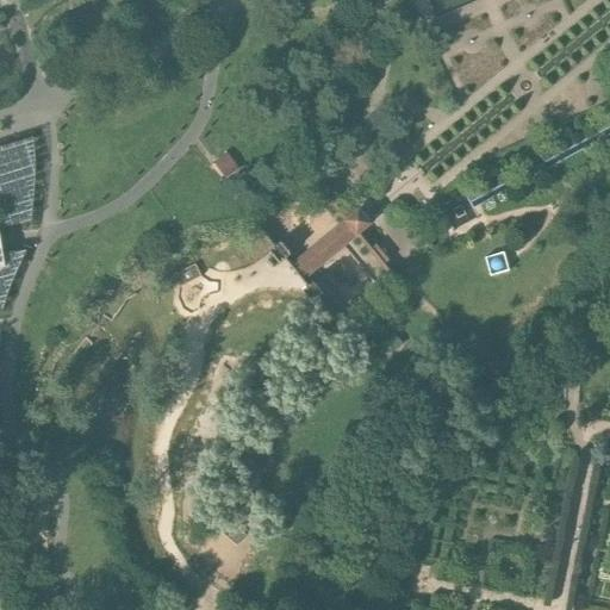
[(25,247),(2,249),(6,267),(0,268),(0,226),(31,218),(36,179),(35,148),(33,136),(0,147),(0,306),(4,306),(14,274),(25,247)]
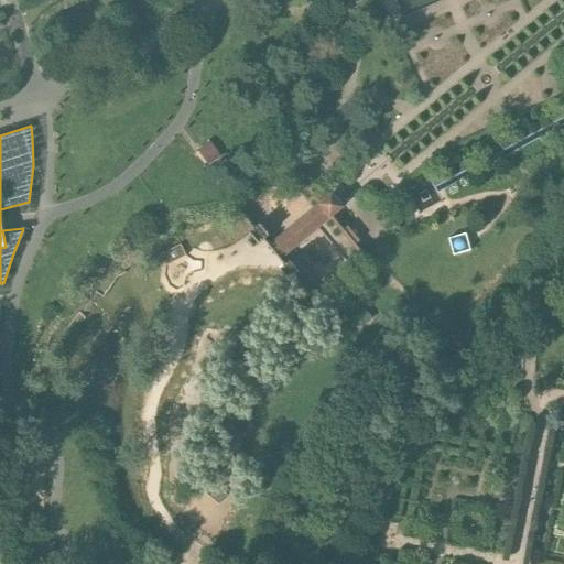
[(213,167),(227,159),(210,138),(196,147),(213,167)]
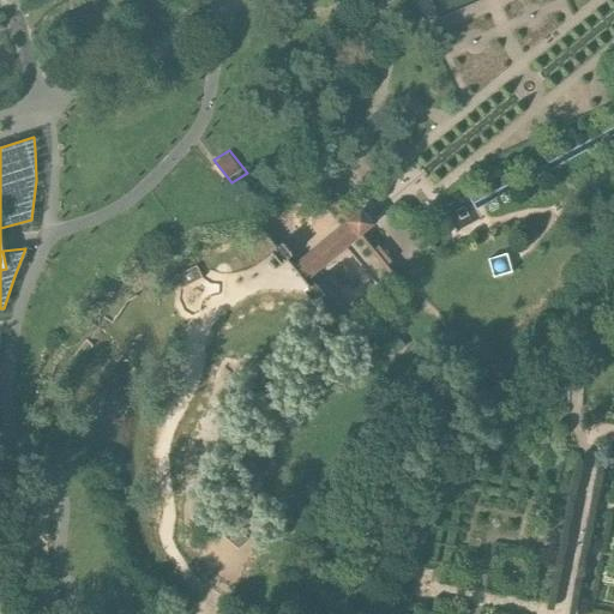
[(300,270),(307,281),(313,275),(319,270),(347,247),(355,240),(361,234),(377,222),(369,214),(362,205),(348,218),(339,224),(300,259),(294,264),(300,270)]
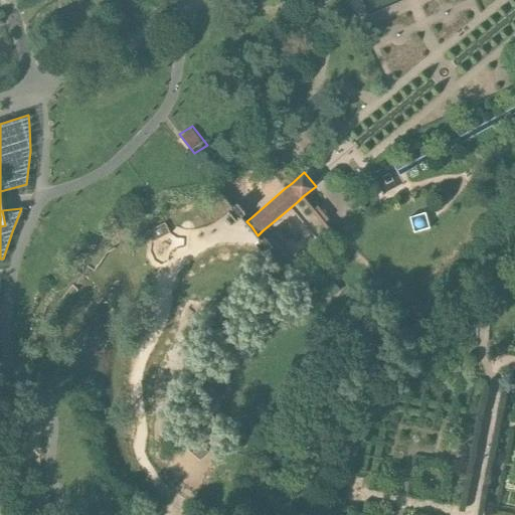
[(122,221),(138,210),(134,203),(117,214),(122,221)]
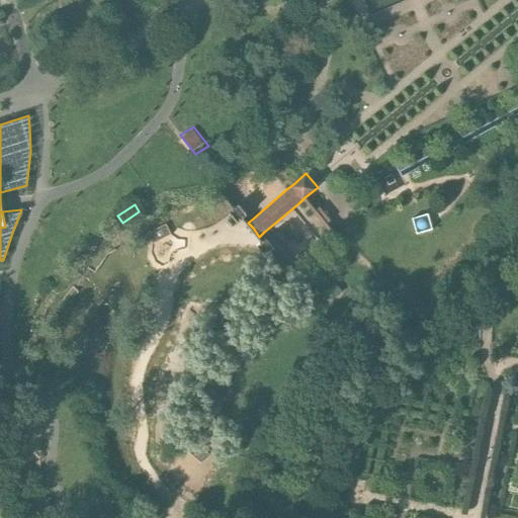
[(239,221),(243,218),(248,213),(240,205),(236,209),(232,212),(239,221)]
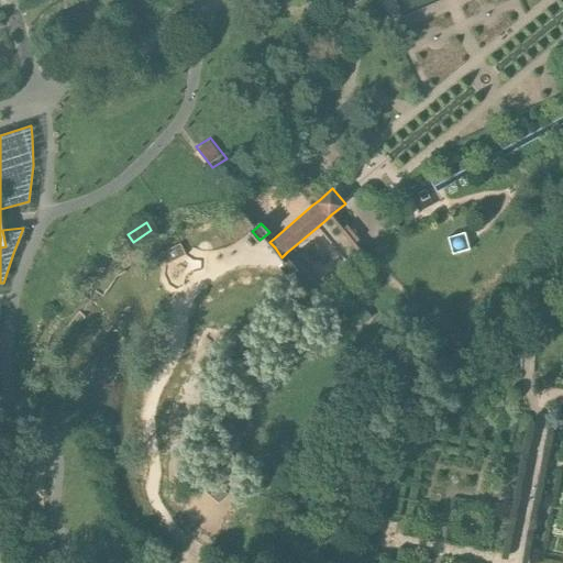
[(179,244),(161,254),(166,264),(185,255),(179,244)]
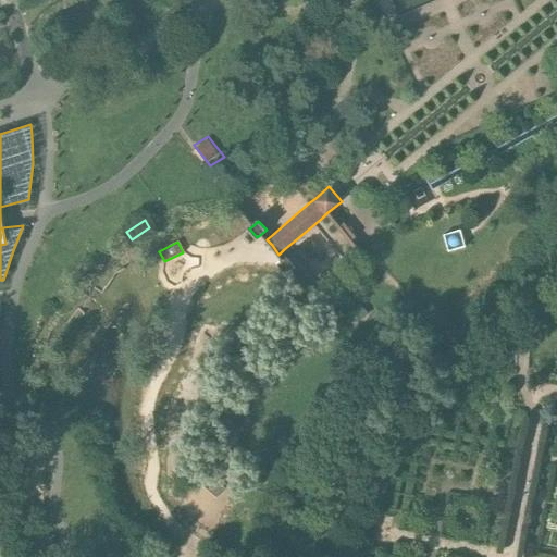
[(98,271),(103,264),(109,258),(100,251),(95,258),(88,263),(98,271)]
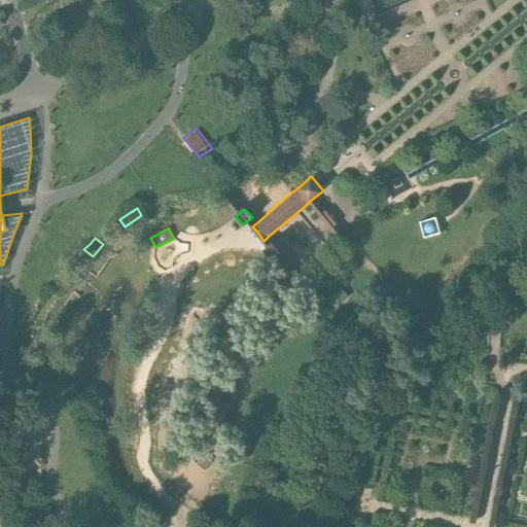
[(280,250),(273,241),(268,245),(264,248),(272,256),(274,255),(280,250)]
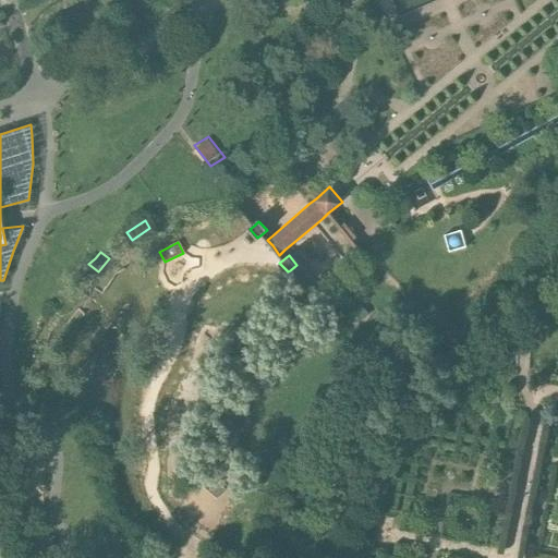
[(55,303),(63,308),(76,288),(68,282),(55,303)]
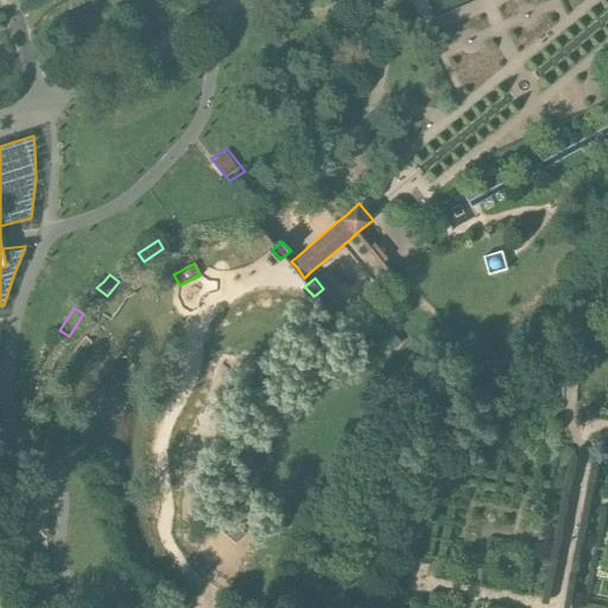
[(90,339),(82,333),(68,352),(76,358),(90,339)]
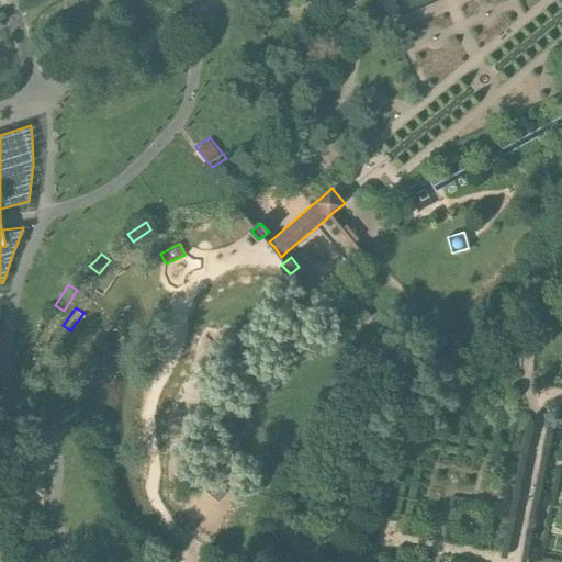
[(59,378),(71,372),(62,353),(51,360),(59,378)]
